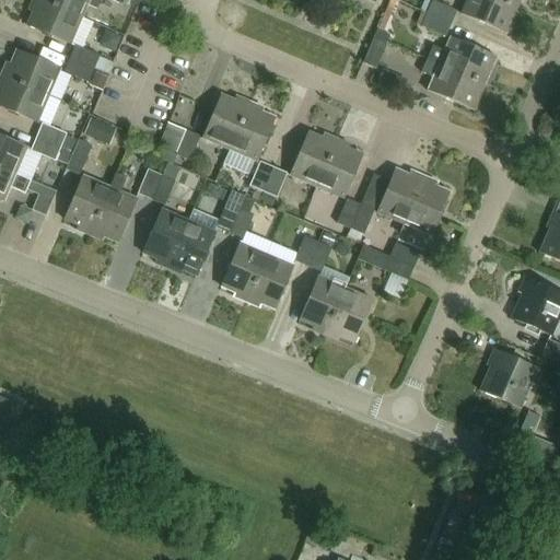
[(72,44),(83,18),(41,0),(34,0),(30,11),(34,12),(28,25),(72,44)]
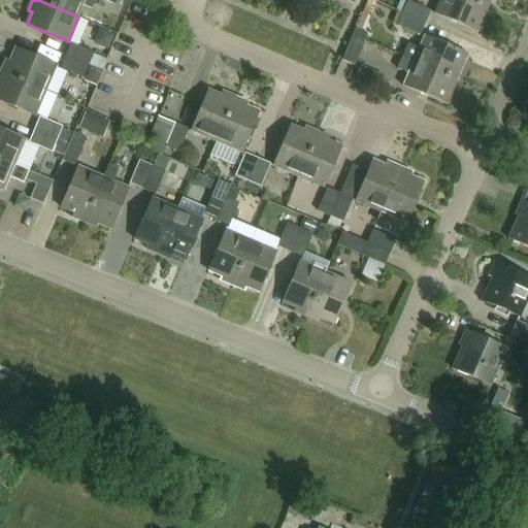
[(38,0),(78,17),(84,3),(93,7),(96,0),(109,0),(117,3),(118,0),(38,0)]
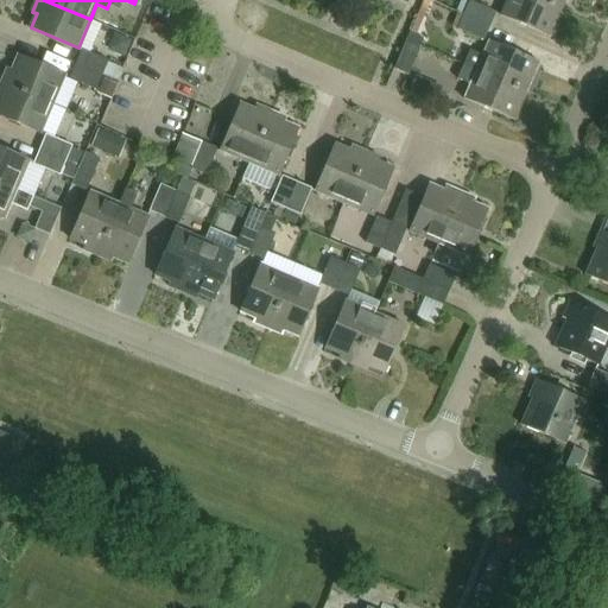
[(550,38),(563,8),(544,0),(505,0),(499,17),(550,38)]
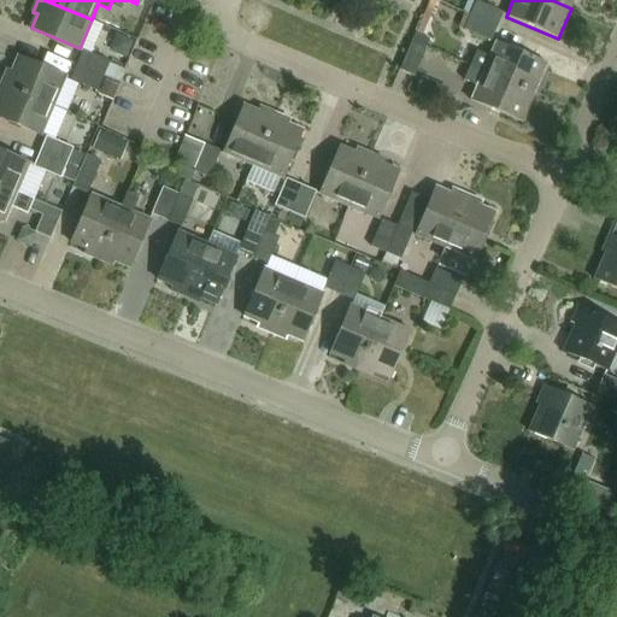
[(470,15),(497,27),(503,13),(476,1),(470,15)]
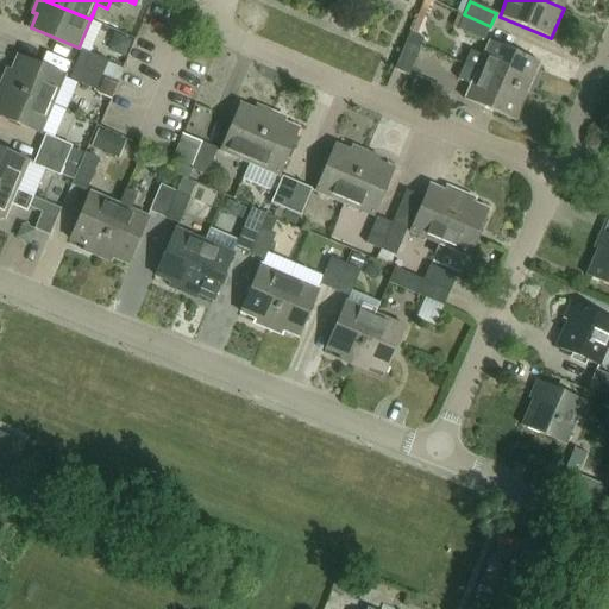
[(484,41),(490,26),(464,14),(458,30),(484,41)]
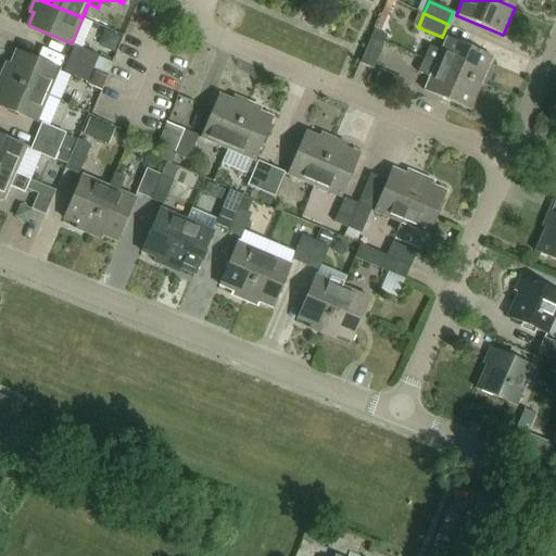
[(387,36),(375,30),(361,63),(374,70),(383,46),(382,45),(387,36)]
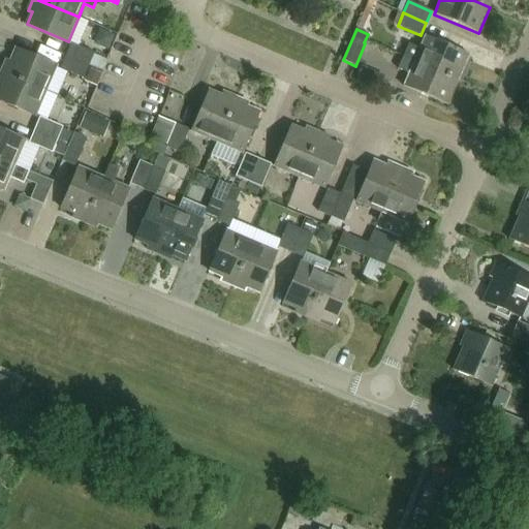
[(413,61),(458,81),(468,56),(425,36),(418,50),(408,45),(403,57),(413,61)]
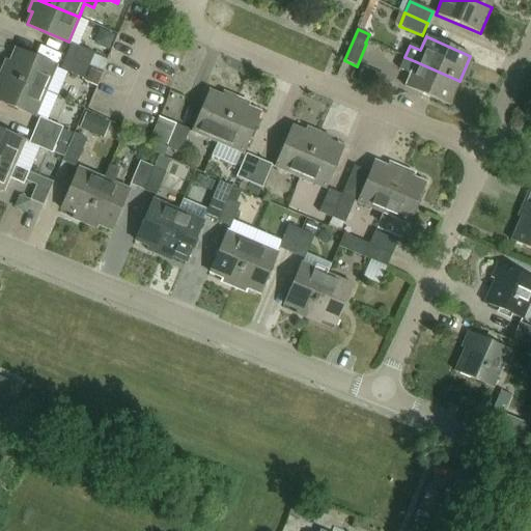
[(67,55),(90,64),(95,52),(73,43),(67,55)]
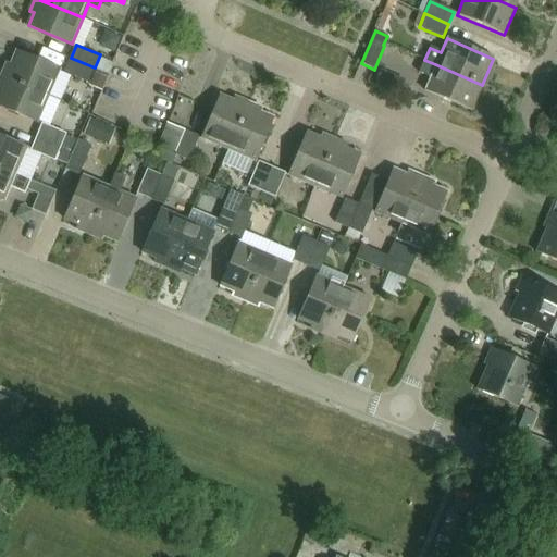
[(2,74),(49,95),(60,70),(16,51),(12,63),(8,61),(2,74)]
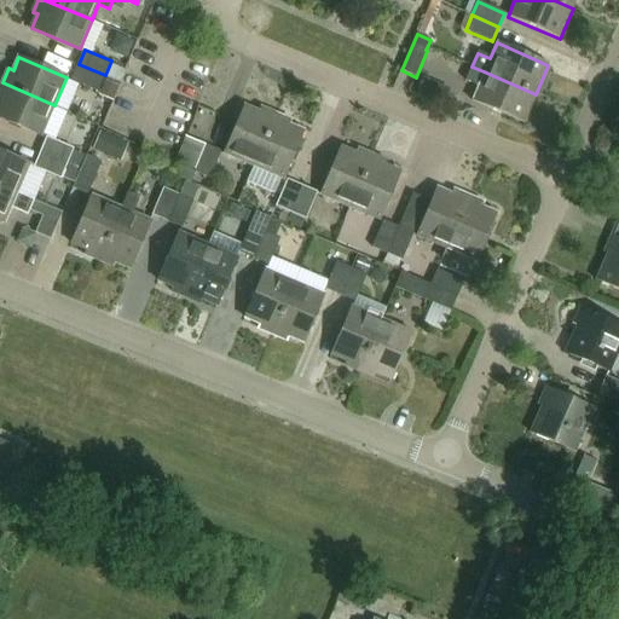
[(98,91),(105,75),(79,64),(73,80),(98,91)]
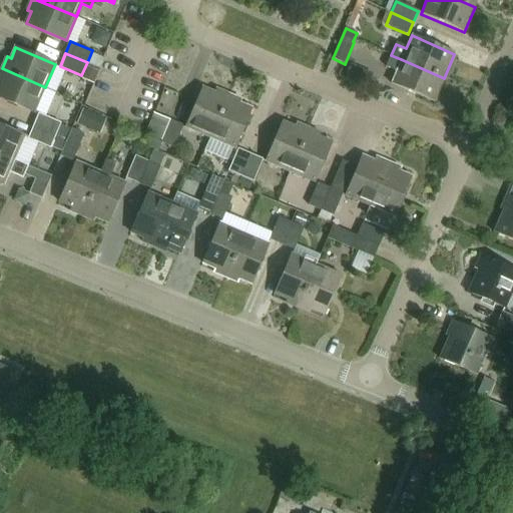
[(433,102),(444,78),(401,59),(391,55),(391,57),(400,61),(391,84),(433,102)]
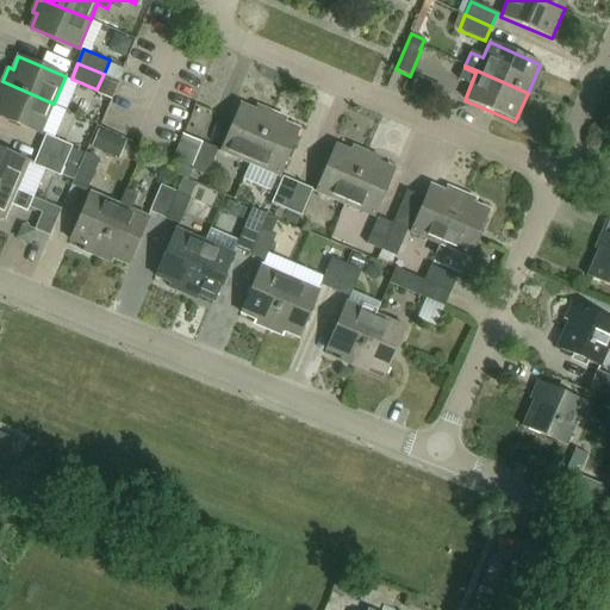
[(0,117),(41,135),(54,104),(2,81),(0,85),(0,99),(0,117)]
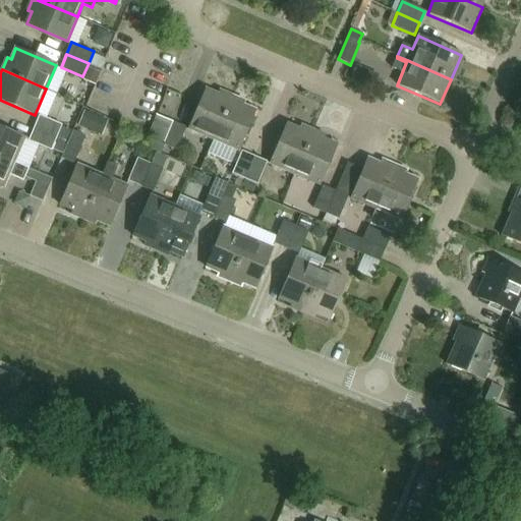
[(214,139),(232,96),(221,91),(219,94),(208,89),(190,129),(214,139)]
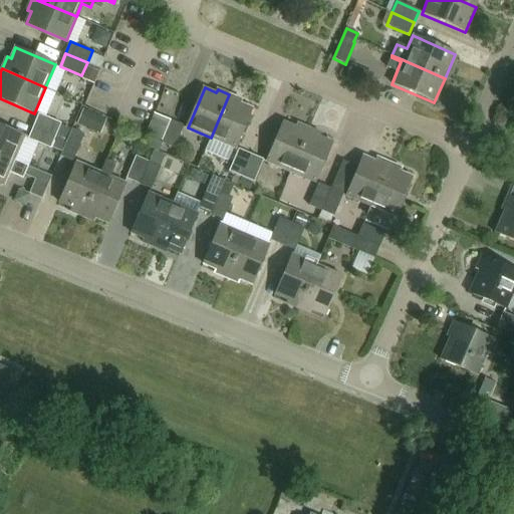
[(229,94),(211,138),(236,149),(253,108),(240,102),(242,99),(229,94)]
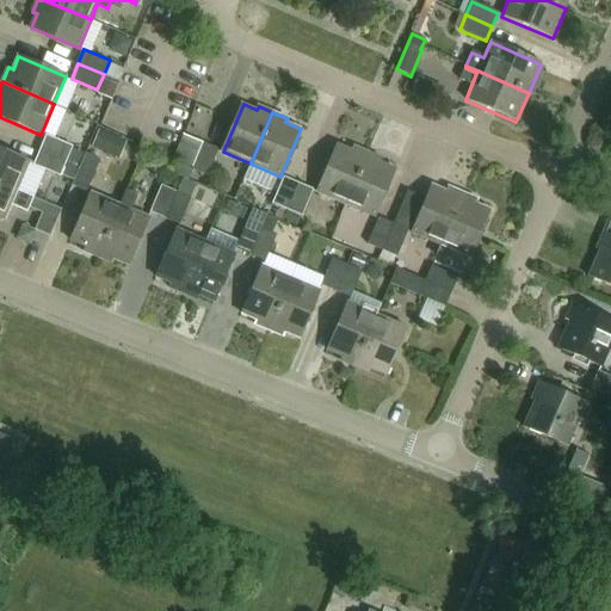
[(99,125),(91,143),(118,155),(127,137),(99,125)]
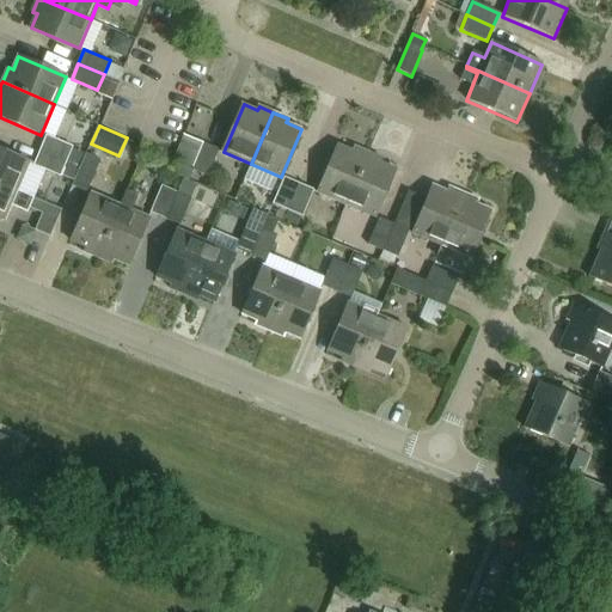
[(66,161),(72,148),(73,147),(46,135),(40,150),(66,161)]
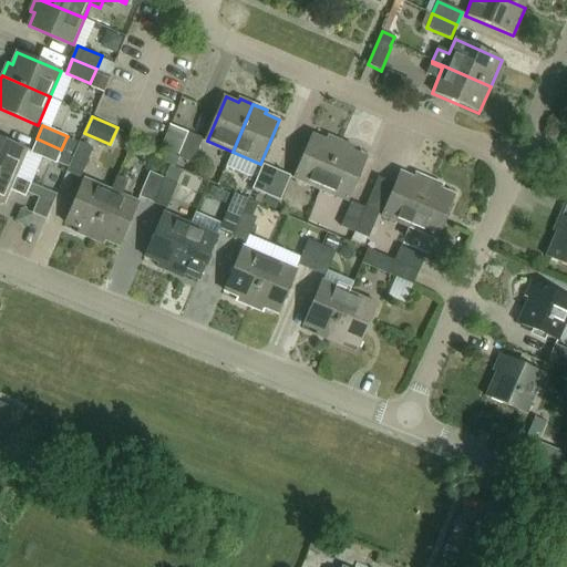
[(194,163),(204,138),(189,132),(179,156),(194,163)]
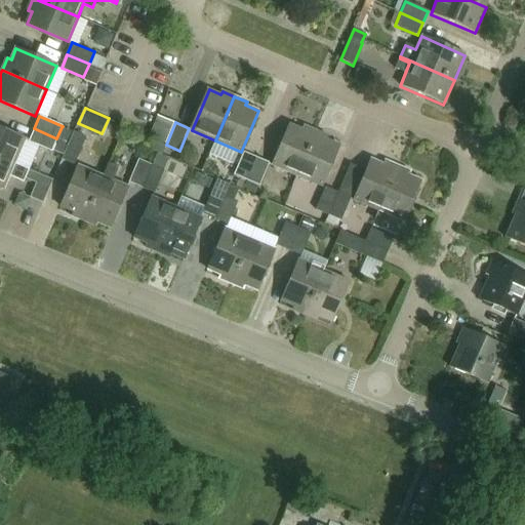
[(296,175),(316,131),(304,126),(303,130),(289,124),(272,165),(296,175)]
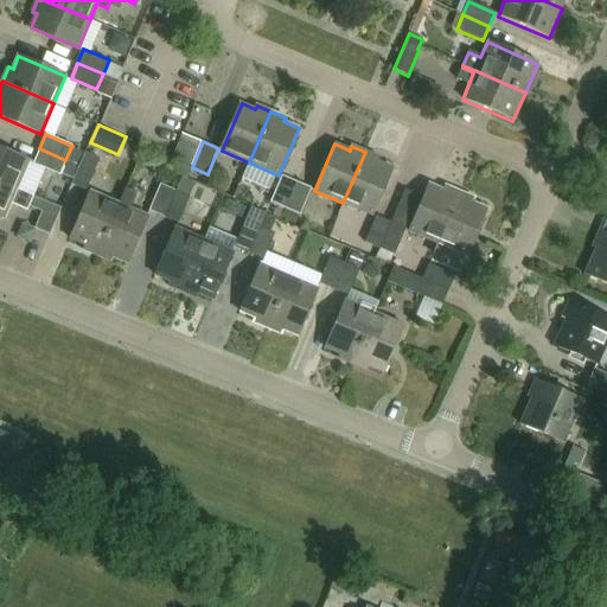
[(0,183),(16,190),(44,202),(44,200),(17,189),(29,160),(0,147),(0,183)]
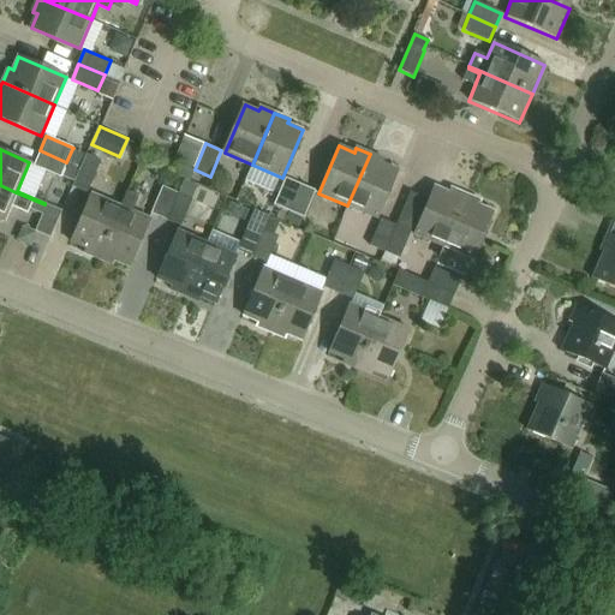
[(81,168),(73,186),(88,192),(101,161),(72,149),(66,162),(81,168)]
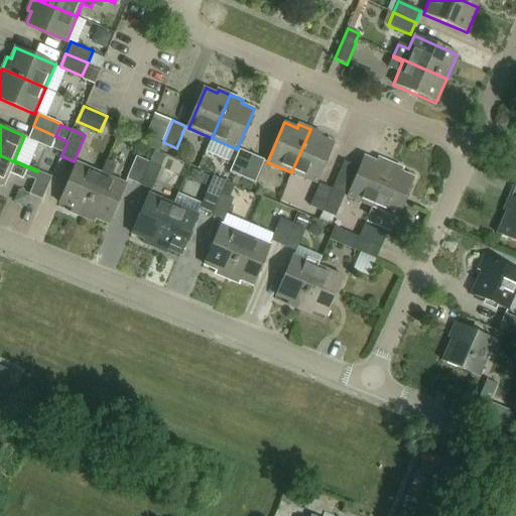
[(49,147),(55,136),(33,126),(28,139),(49,147)]
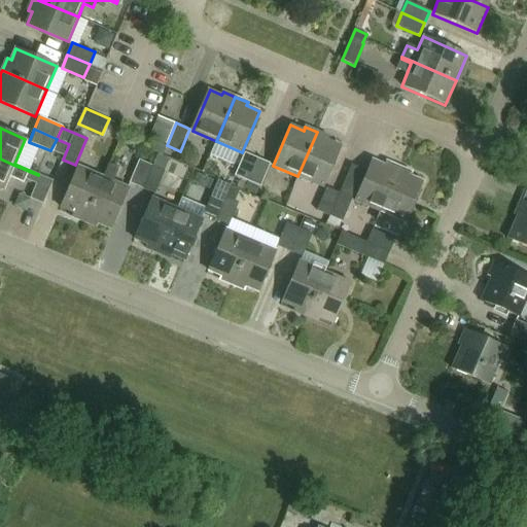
[(317,132),(297,176),(323,187),(342,146),(327,140),(329,137),(317,132)]
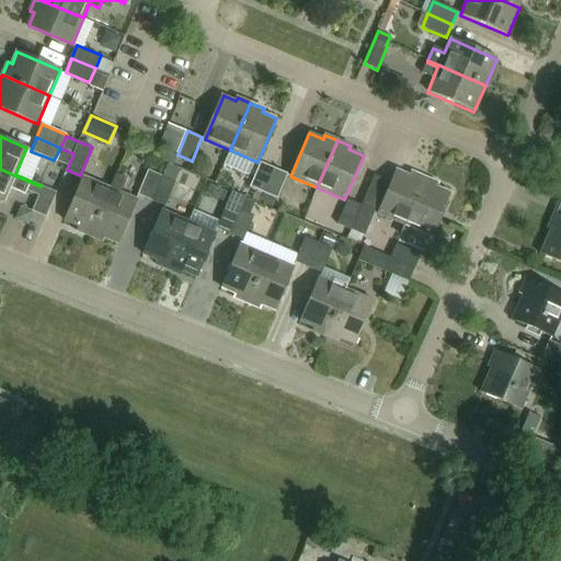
[(263,192),(274,168),(261,162),(250,186),(263,192)]
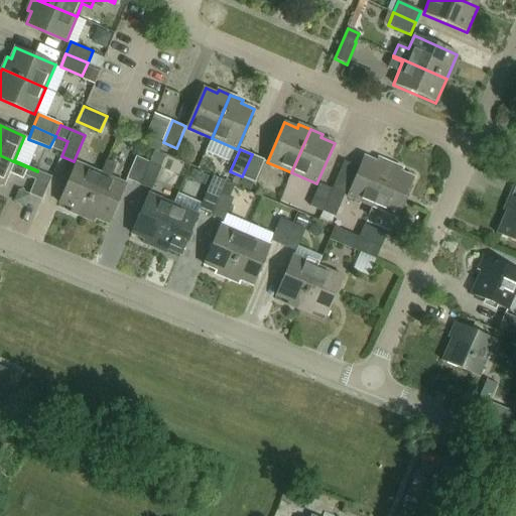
[(252,154),(242,176),(256,182),(265,160),(252,154)]
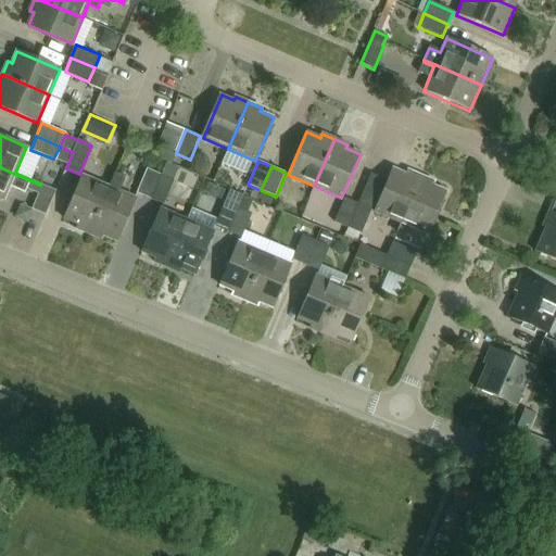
[(57,191),(40,185),(14,174),(0,167),(0,197),(3,199),(10,185),(26,192),(27,188),(40,192),(33,209),(47,214),(57,191)]
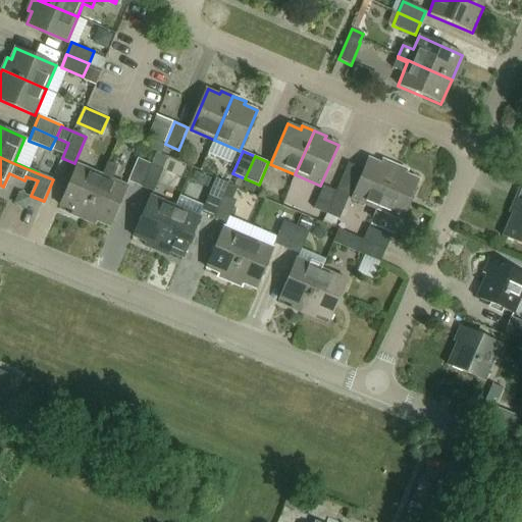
[(141,187),(150,163),(138,158),(127,181),(141,187)]
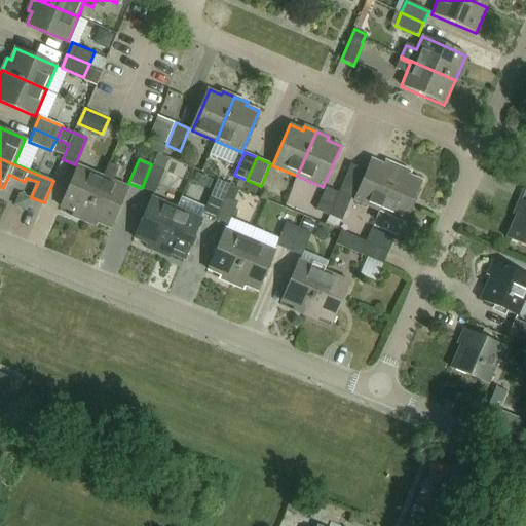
[(380,211),(400,166),(385,160),(384,164),(372,159),(354,200),(380,211)]
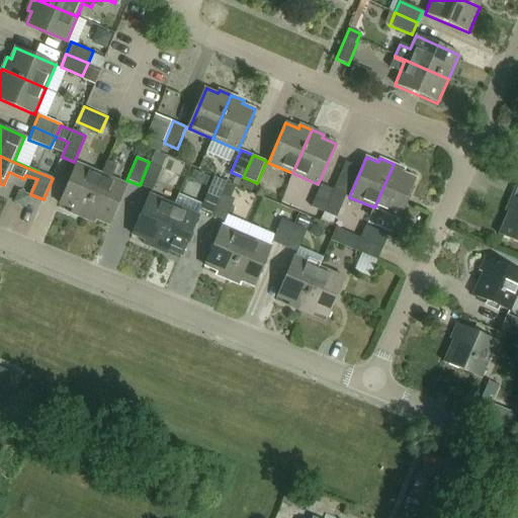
[(149,162),(140,185),(152,190),(162,168),(149,162)]
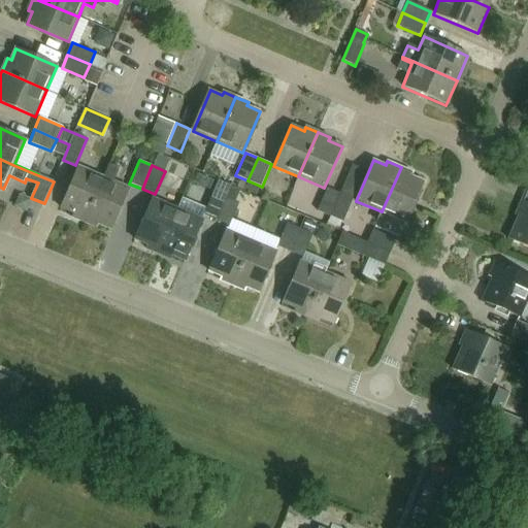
[(86,222),(105,177),(78,166),(62,206),(74,211),(72,216),(86,222)]
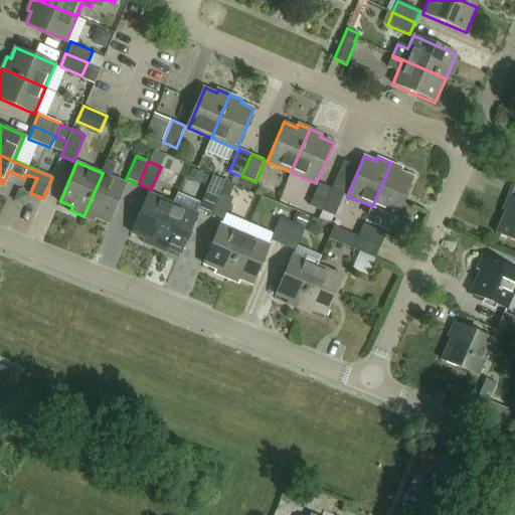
[(391,163),(372,206),(396,217),(413,177),(401,172),(403,168),(391,163)]
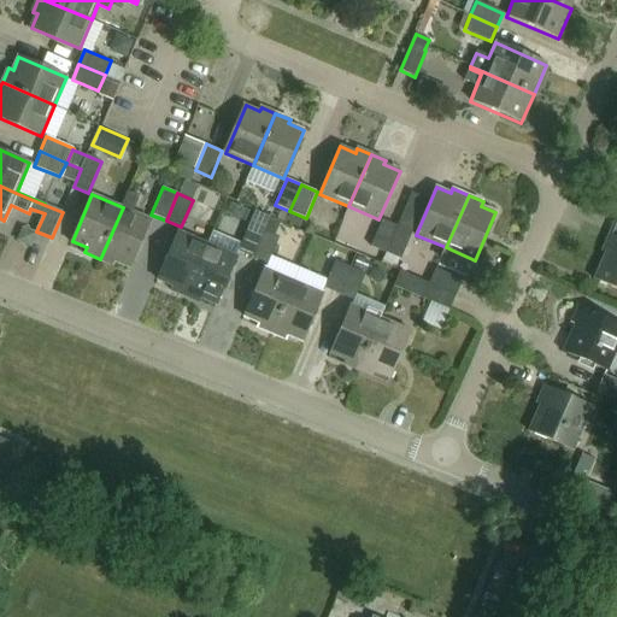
[(123,207),(100,259),(113,265),(116,259),(130,266),(151,219),(123,207)]
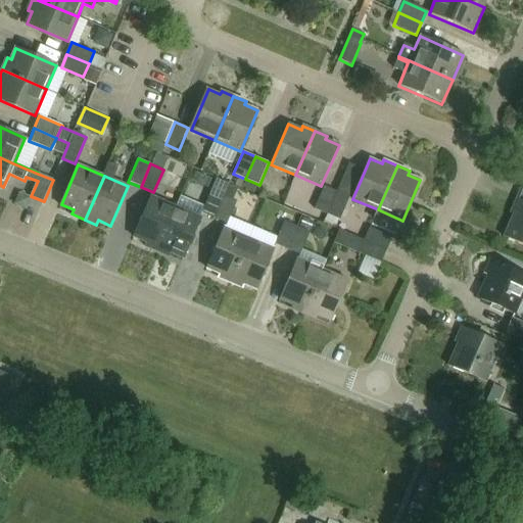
[(203,187),(211,190),(201,212),(214,218),(224,195),(229,185),(207,176),(203,187)]
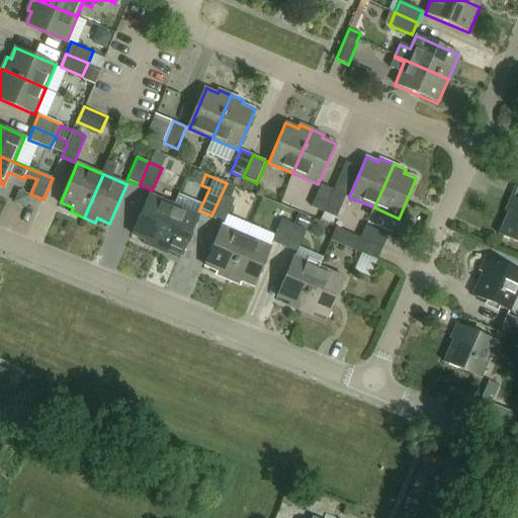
[(227,183),(222,193),(211,216),(224,222),(234,198),(231,196),(235,186),(227,183)]
